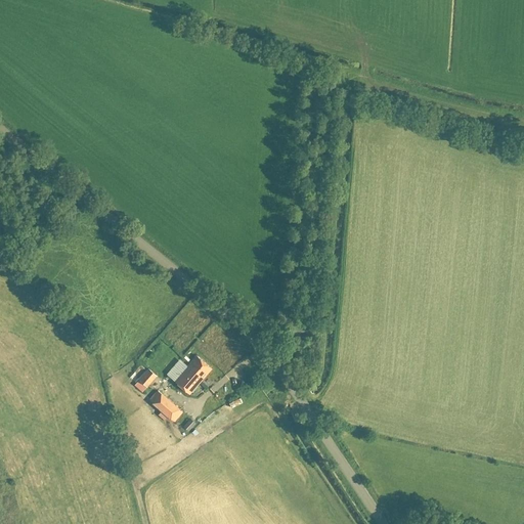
[(189,395),(212,369),(197,356),(174,381),(189,395)]
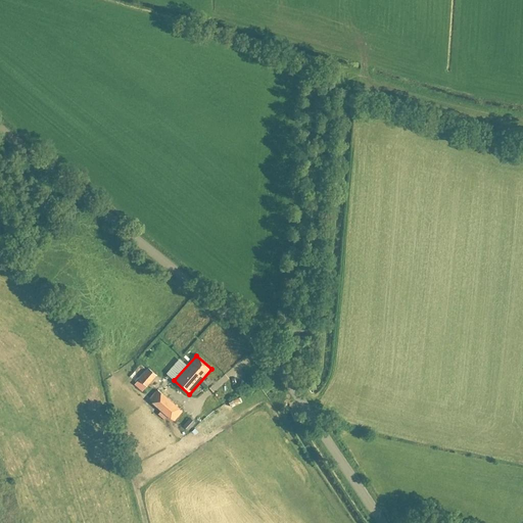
[(156,375),(148,368),(139,379),(147,386),(156,375)]
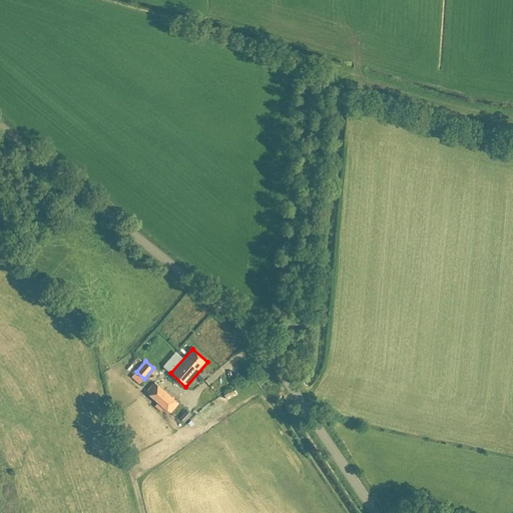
[(153,382),(146,392),(171,414),(179,405),(153,382)]
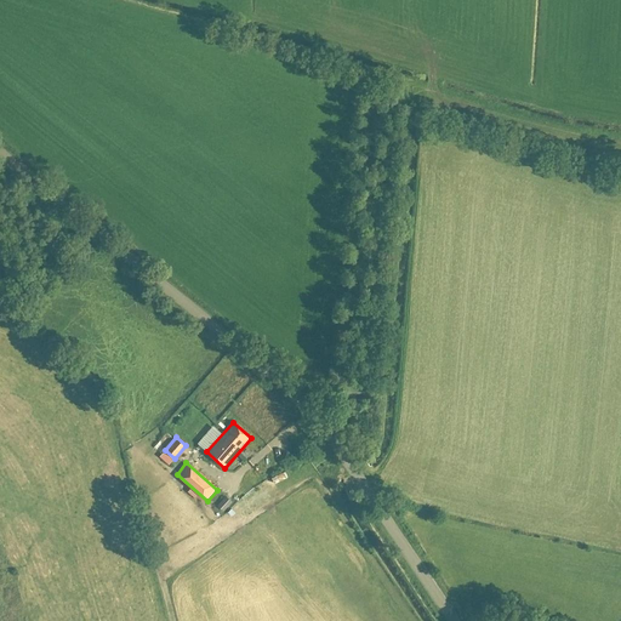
[(217,506),(223,511),(232,501),(227,496),(217,506)]
